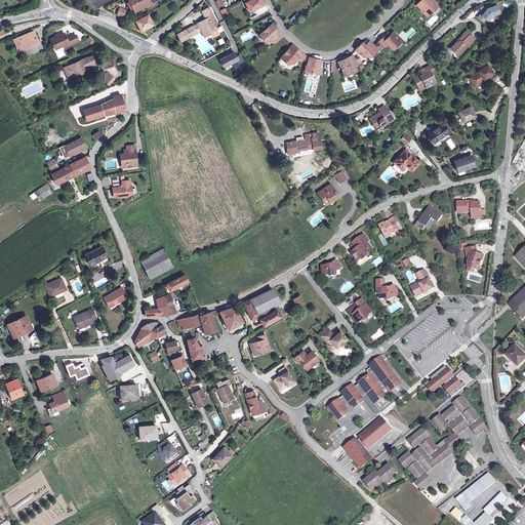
[(127,0),(134,11),(145,6),(149,3),(148,2),(151,1),(152,0),(154,0),(154,1),(155,0),(127,0)]
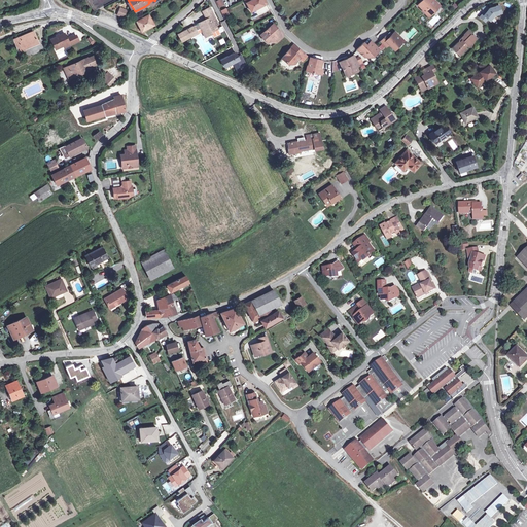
[(244,0),(249,7),(253,5),(255,9),(264,5),(260,0),(244,0)]
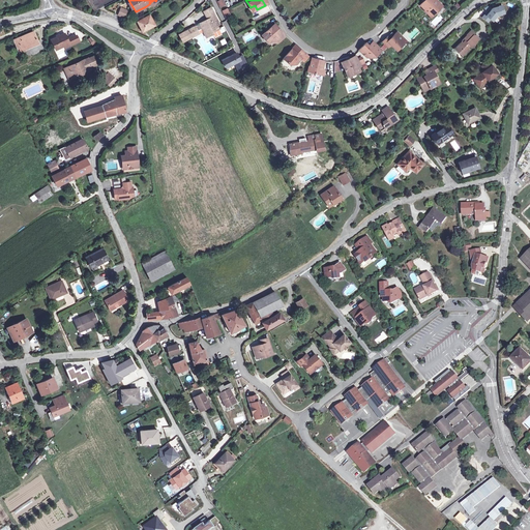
[(424,10),(430,16),(434,11),(435,12),(442,5),(437,1),(435,2),(434,1),(435,0),(424,0),(420,4),(424,9),(424,10)]
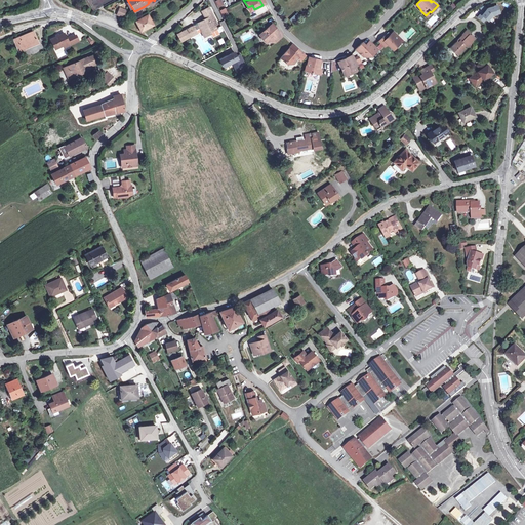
[(486,7),(478,16),(482,21),(484,17),(486,19),(490,14),(498,12),(497,5),(486,7)]
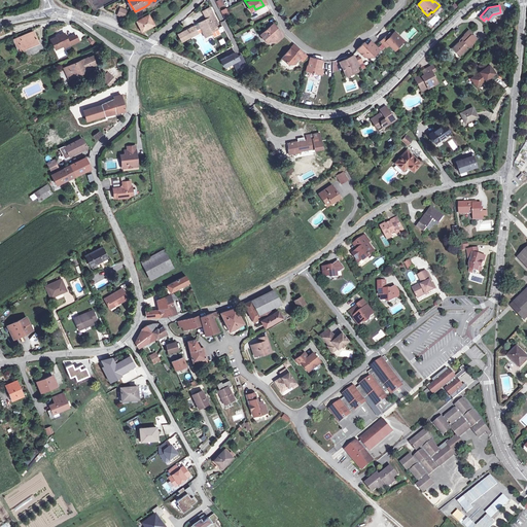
[(199,24),(181,33),(182,34),(179,36),(180,38),(179,39),(181,40),(182,41),(198,33),(196,30),(201,28),(205,37),(211,33),(211,32),(222,27),(221,25),(219,26),(210,7),(203,11),(207,19),(198,23),(199,24)]
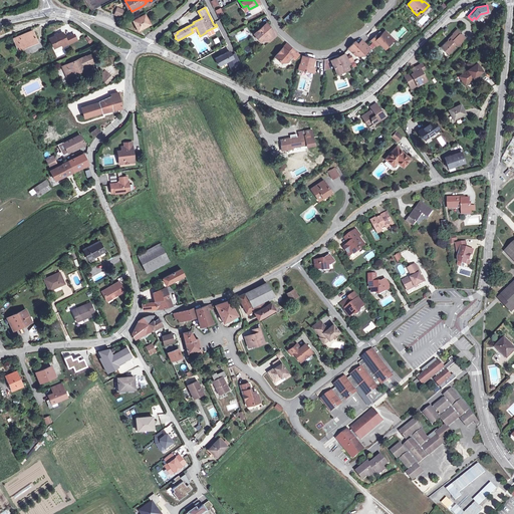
[(287,23),(295,16),(291,12),(283,19),(287,23)]
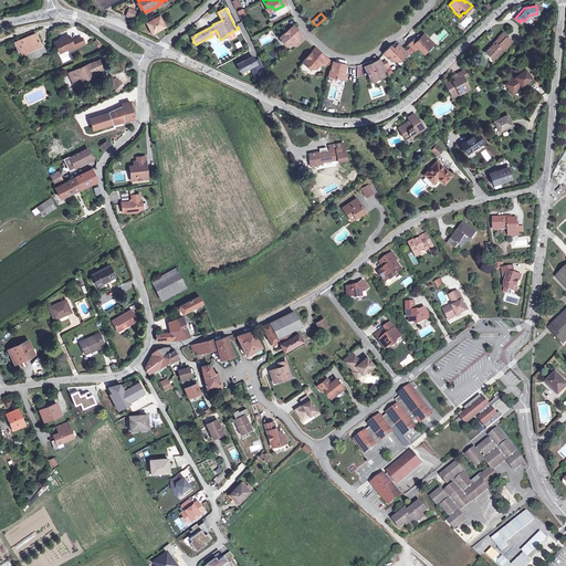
[(147,22),(153,32),(165,27),(159,17),(147,22)]
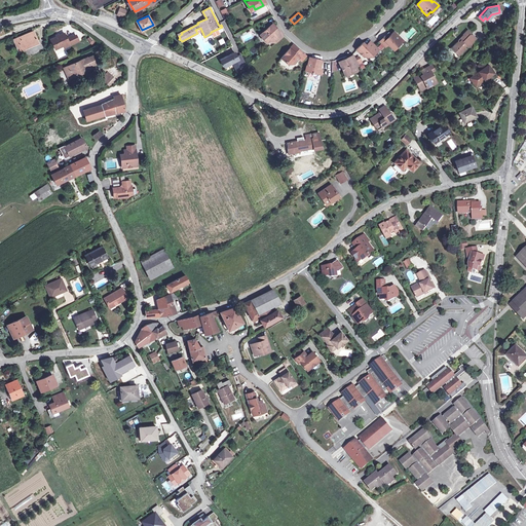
[(268,42),(272,39),(275,42),(284,36),(273,24),(260,35),(265,41),(268,42)]
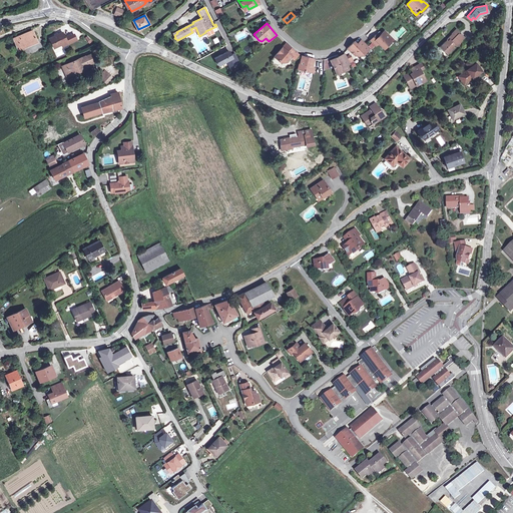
[(459,43),(459,42),(462,40),(461,39),(464,37),(460,33),(459,34),(458,33),(459,32),(456,29),(451,33),(452,34),(447,38),(449,39),(447,41),(447,40),(439,47),(443,50),(444,50),(447,54),(454,47),(453,46),(455,44),(456,46),(459,43)]
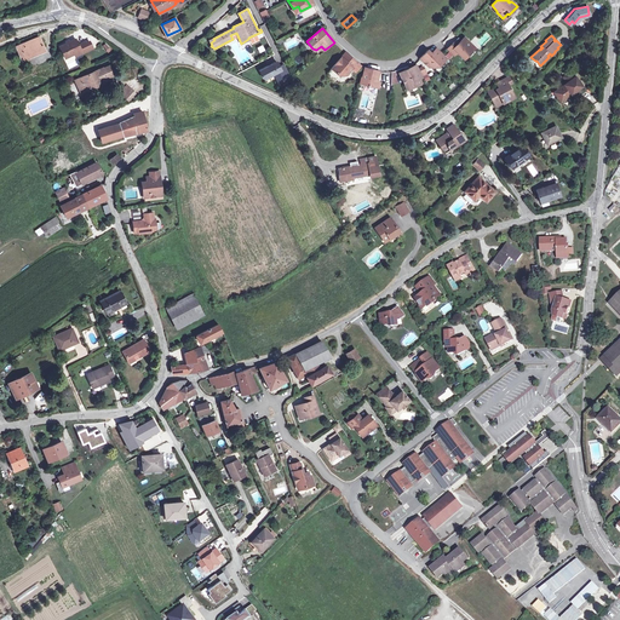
[(16,46),(22,58),(44,50),(38,36),(16,46)]
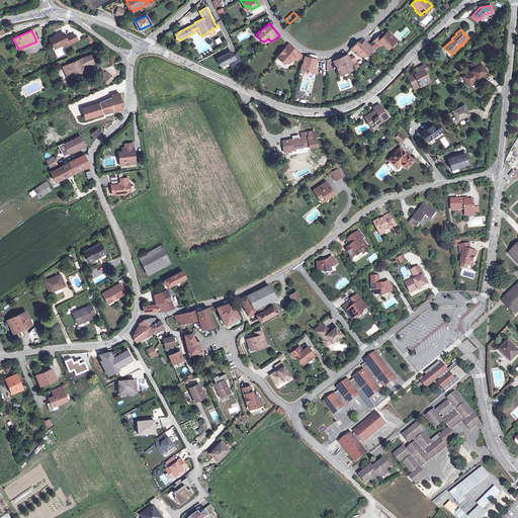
[(373,40),(379,46),(381,44),(387,49),(392,46),(389,44),(392,40),(395,37),(387,31),(384,33),(381,37),(379,35),(373,40)]
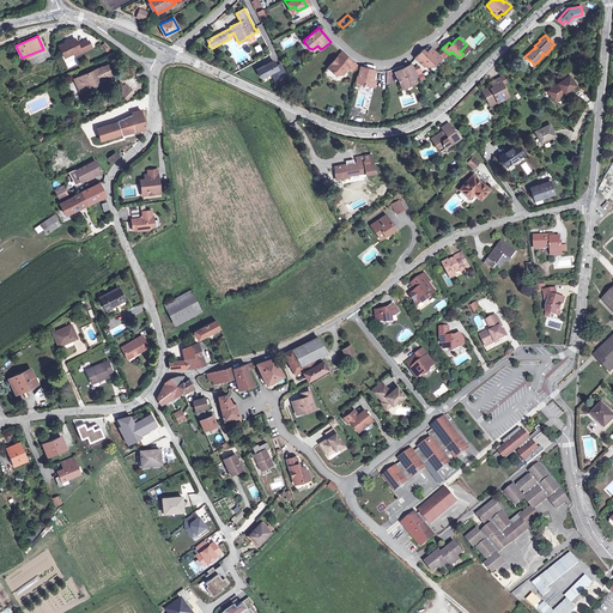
[(80,53),(89,49),(85,42),(84,41),(78,44),(74,38),(59,46),(65,58),(73,53),(79,50),(80,53)]
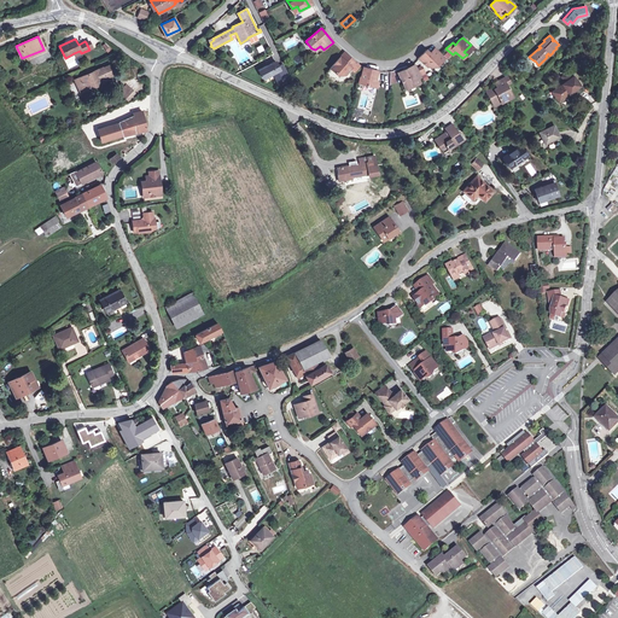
[(444,58),(435,48),(430,53),(426,50),(418,58),(427,68),(432,66),(437,63),(438,64),(444,58)]
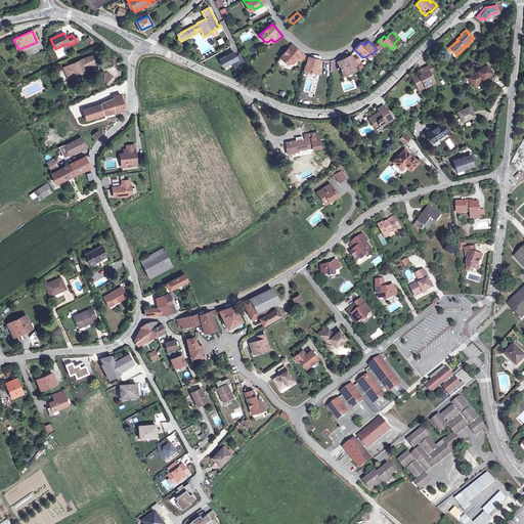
[(297,51),(291,46),(280,57),(287,63),(293,63),(298,58),(302,53),(298,50),(297,51)]
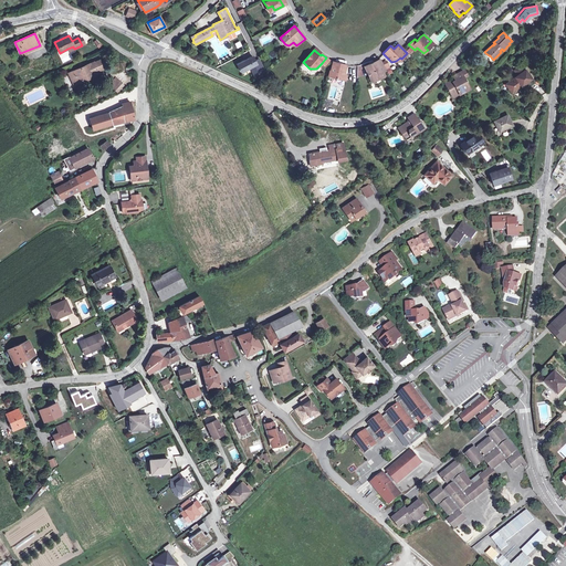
[(254,75),(260,73),(254,62),(255,62),(252,56),(238,64),(241,72),(250,67),(254,75)]
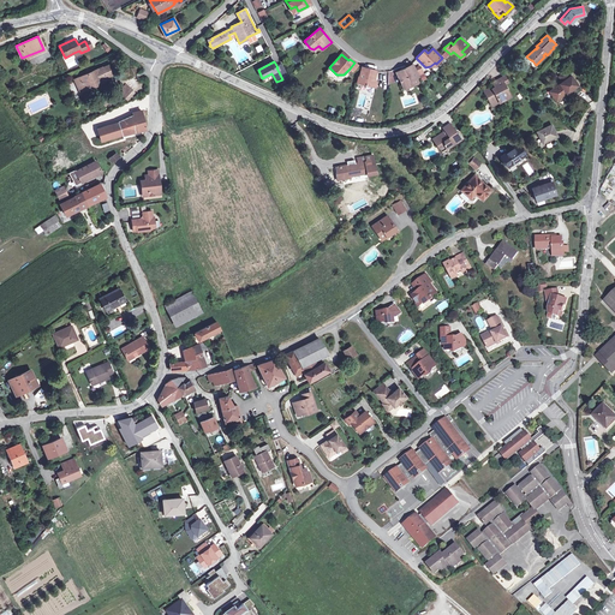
[(282,79),(287,77),(281,65),(276,66),(278,67),(276,67),(282,79)]
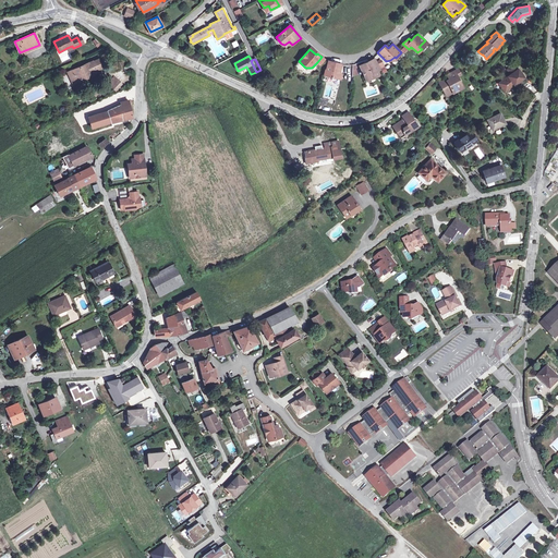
[(364,63),(359,65),(364,77),(366,75),(372,77),(379,74),(377,71),(379,70),(374,59),(367,62),(368,63),(365,64),(364,63)]
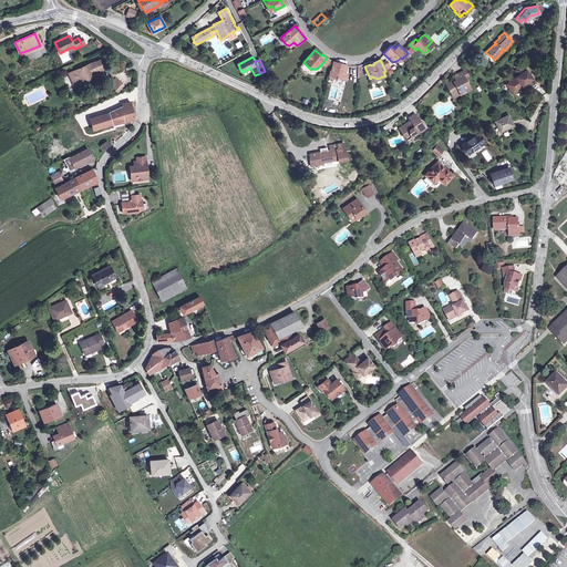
[(69,73),(73,85),(95,75),(93,72),(93,70),(95,70),(95,71),(103,68),(100,61),(90,65),(90,64),(69,73)]
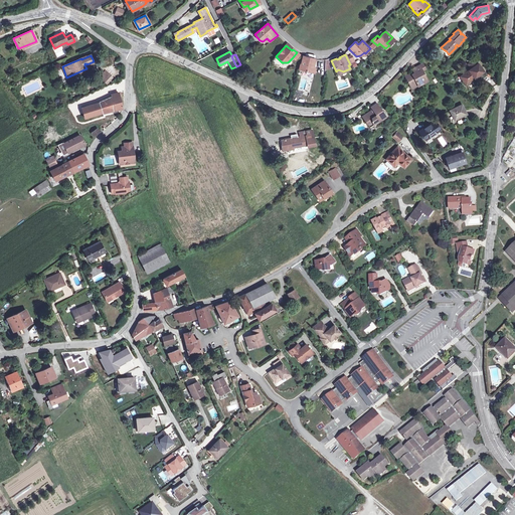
[(315,59),(303,56),(301,64),(300,64),(299,69),(312,72),(313,68),(315,59)]
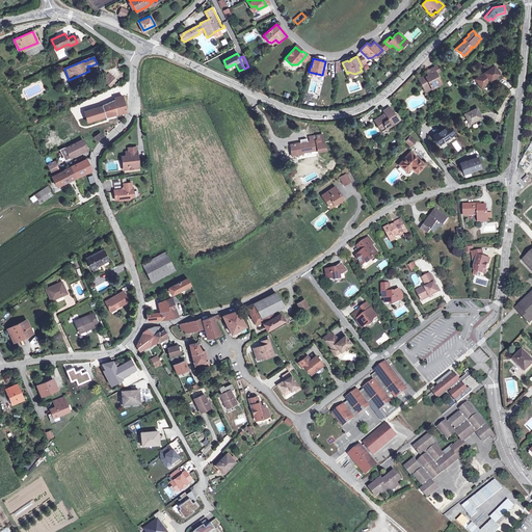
[(487,68),(488,69),(475,79),(481,87),(494,78),(494,77),(499,73),(490,61),(485,64),(487,67),(487,68)]
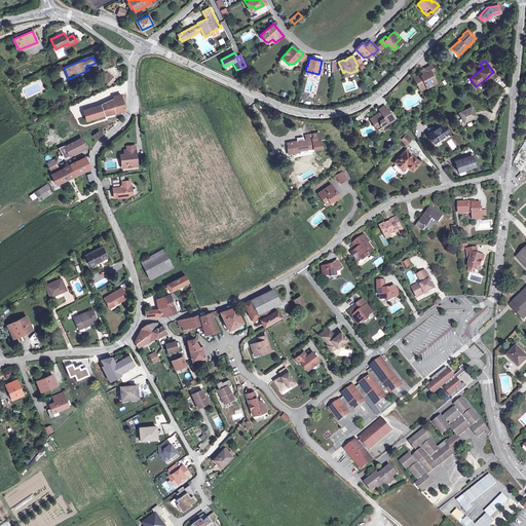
[(414,77),(418,86),(424,83),(426,87),(436,82),(430,72),(427,67),(421,70),(422,73),(423,74),(419,76),(419,75),(414,77)]
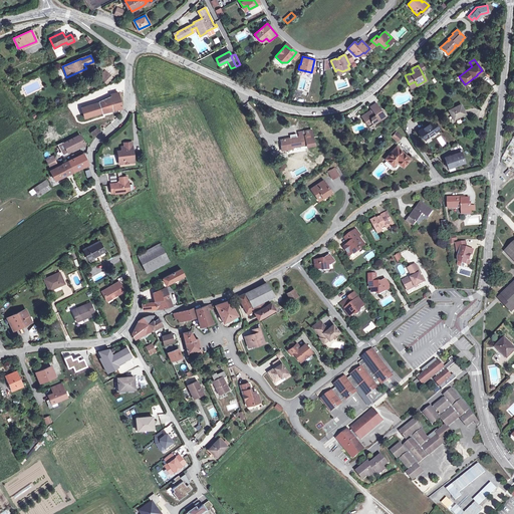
[(105,71),(100,76),(103,79),(108,74),(105,71)]
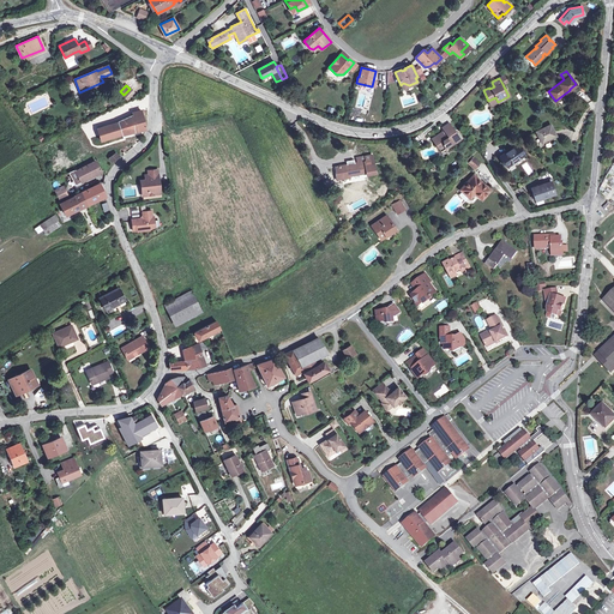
[(130,89),(124,95),(127,98),(133,92),(130,89)]
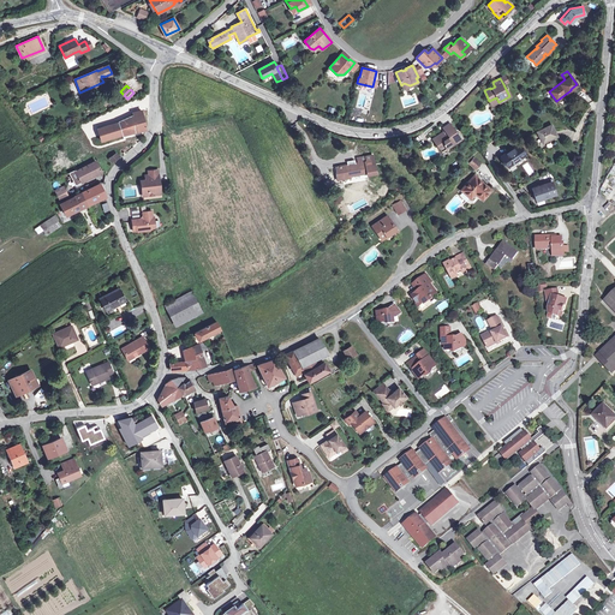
[(118,123),(106,126),(109,138),(115,137),(121,135),(145,129),(141,111),(132,113),(133,115),(118,123)]
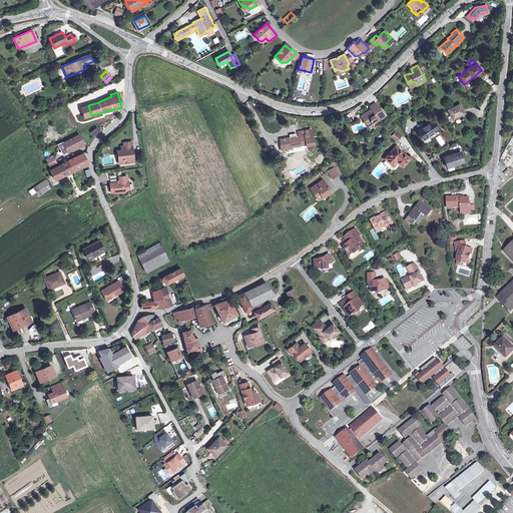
[(384,116),(375,102),(369,106),(371,109),(361,115),(368,126),(384,116)]
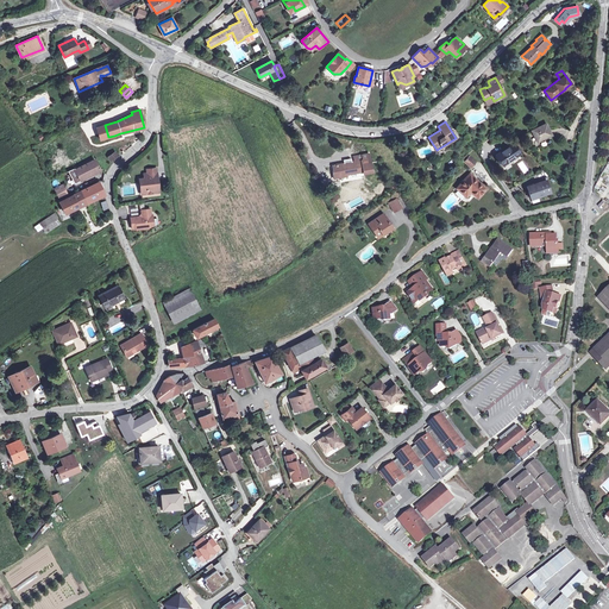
[(532,131),(537,142),(552,135),(546,124),(532,131)]
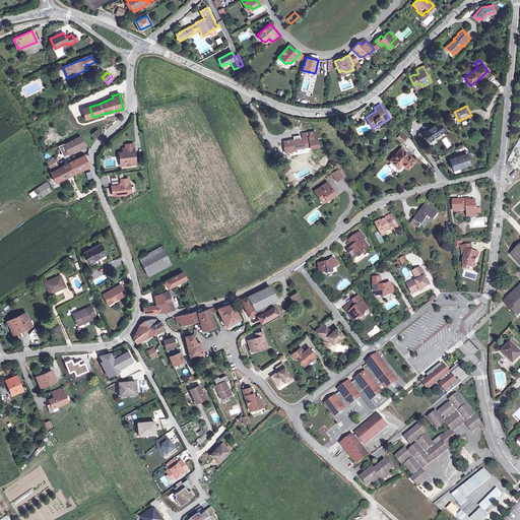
[(92,117),(89,107),(82,109),(85,119),(92,117)]
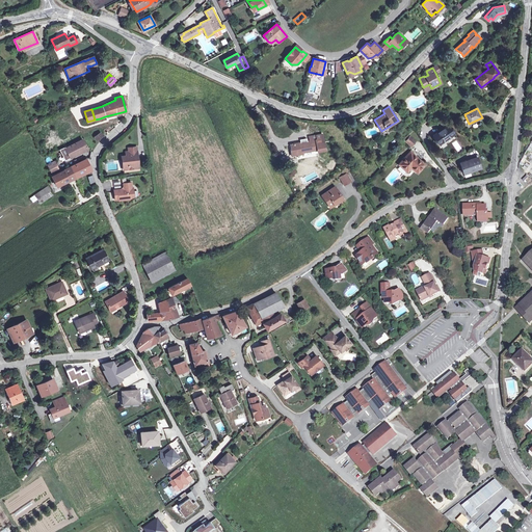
[(433,135),(440,144),(454,134),(448,126),(433,135)]
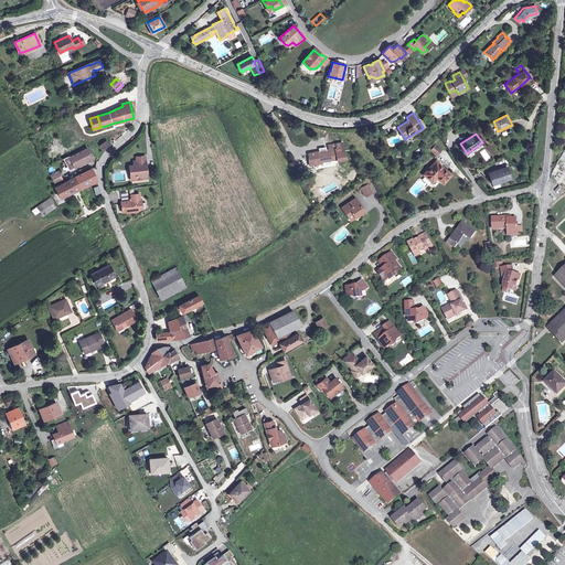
[(308,152),(309,161),(315,162),(316,164),(321,163),(321,161),(337,159),(337,160),(345,159),(343,150),(341,151),(340,147),(343,146),(342,142),(328,145),(329,149),(326,149),(326,151),(319,152),(319,151),(308,152)]
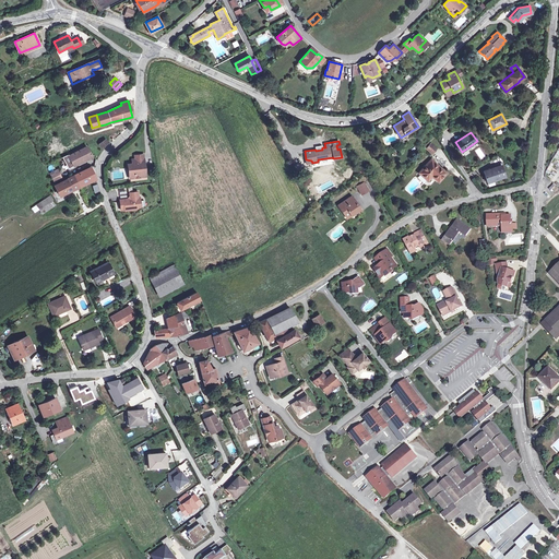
[(430,143),(426,149),(432,154),(437,147),(430,143)]
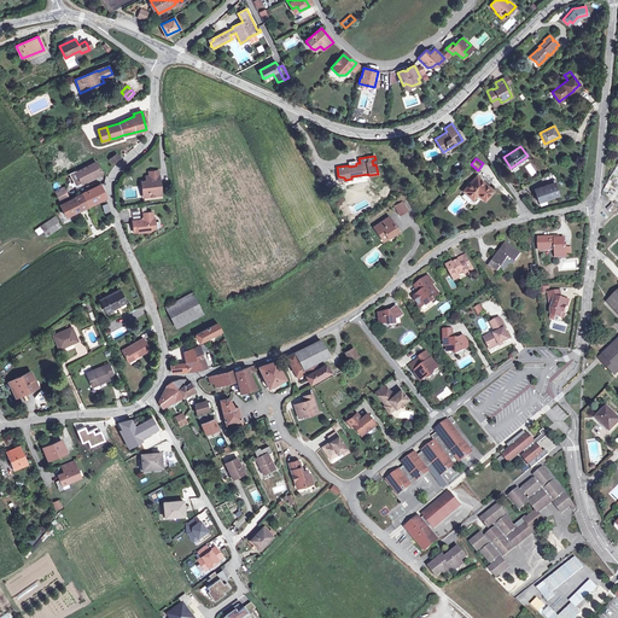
[(69,173),(75,184),(80,181),(81,182),(101,172),(95,161),(75,172),(75,170),(69,173)]
